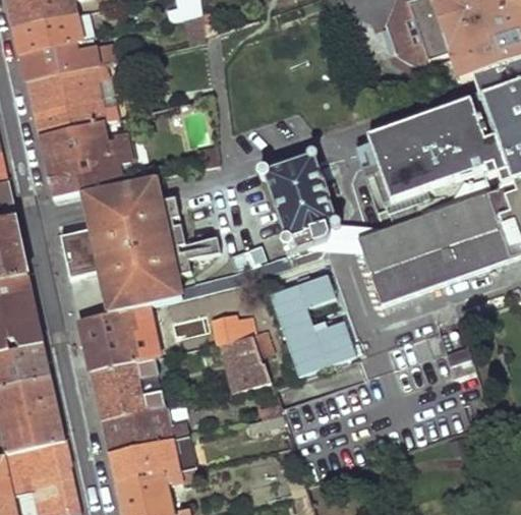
[(16,26),(76,12),(72,0),(10,0),(14,14),(16,26)]
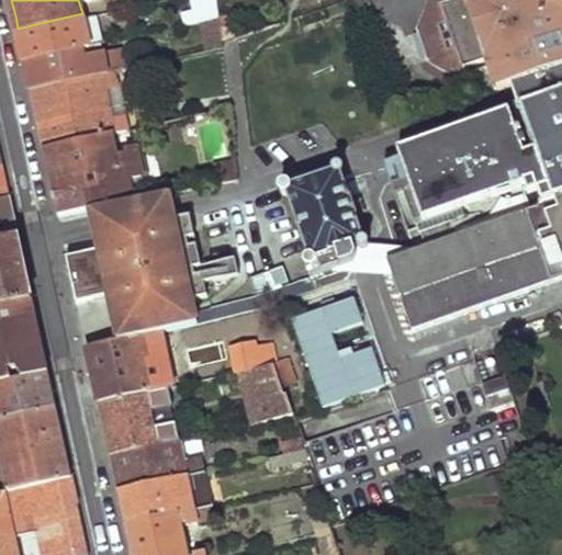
[(220,12),(217,0),(191,0),(195,18),(220,12)]
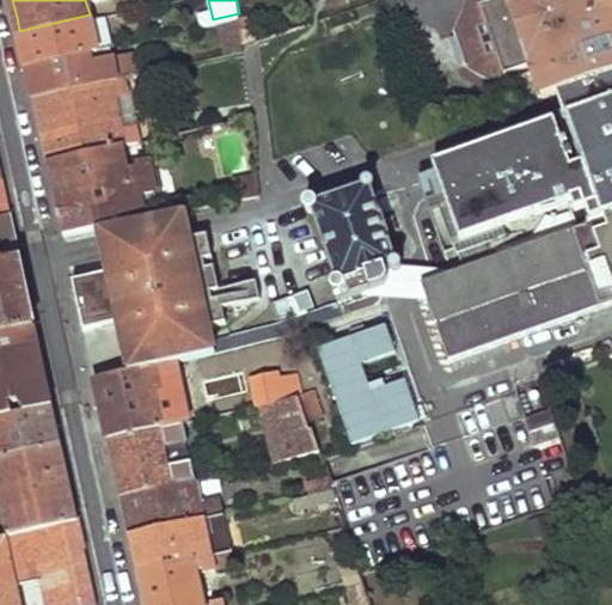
[(503,67),(482,0),(464,0),(453,26),(464,57),(499,77),(503,67)]
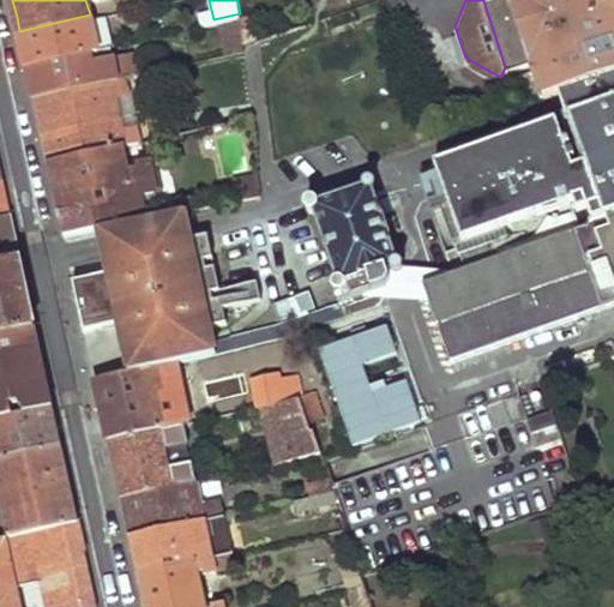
[(483,0),(505,67),(533,58),(545,94),(561,88),(613,70),(613,0),(483,0)]
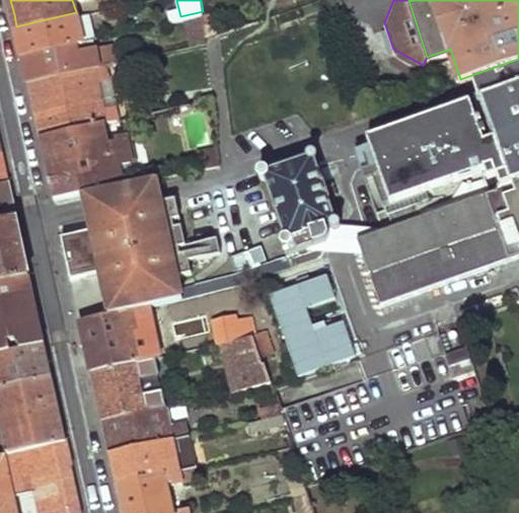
[(92,35),(96,34),(92,9),(76,12),(79,31),(85,30),(86,38),(92,35)]
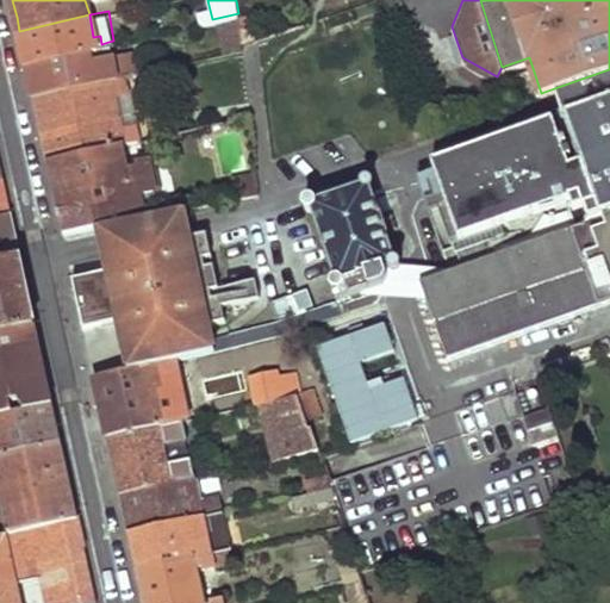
[(238,13),(212,19),(201,22),(209,54),(242,47),(241,38),(238,13)]
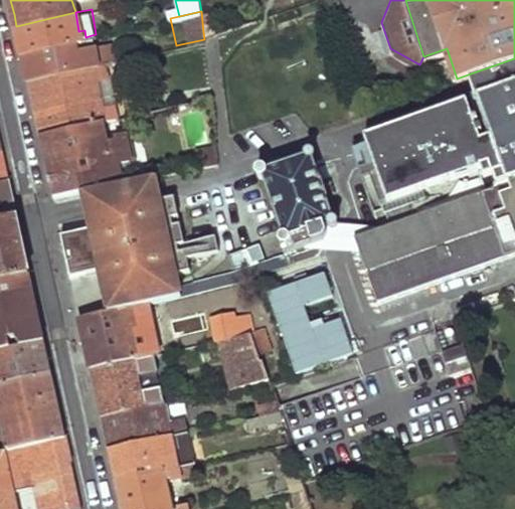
[(73,39),(86,37),(84,30),(78,31),(75,12),(16,26),(19,38),(21,50),(73,39)]
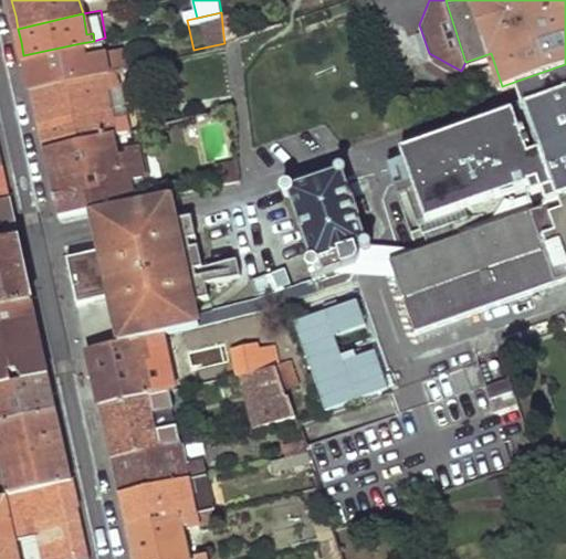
[(161,33),(153,34),(158,57),(166,55),(161,33)]
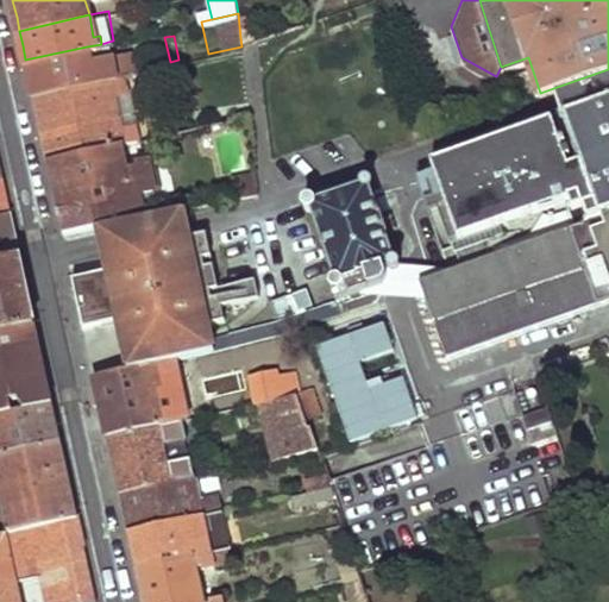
[(88,56),(110,52),(108,42),(101,44),(87,46),(88,56)]
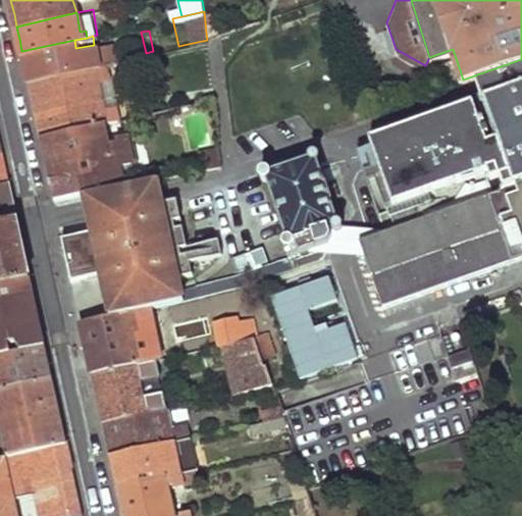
[(106,62),(114,60),(111,48),(96,50),(94,45),(75,48),(74,40),(21,51),(24,66),(28,80),(106,62)]
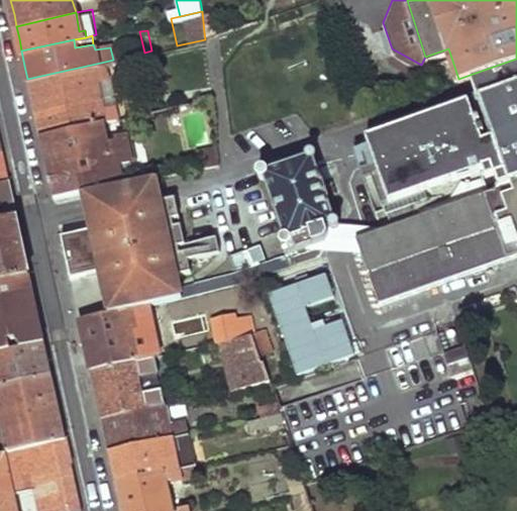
[(516,59),(473,74),(477,85),(480,95),(368,136),(381,174),(392,199),(493,158),(503,182),(497,184),(490,191),(357,238),(360,245),(380,301),(516,251),(516,59)]
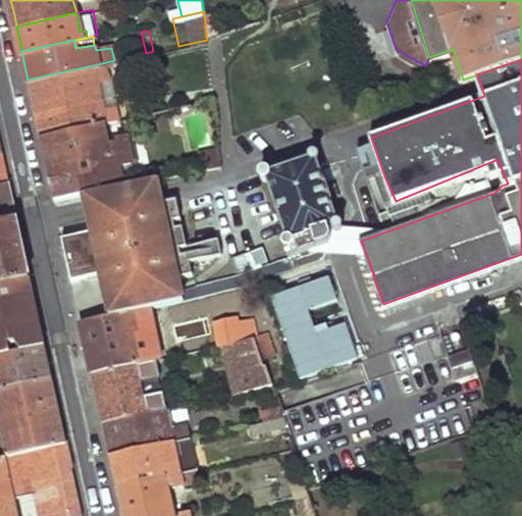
[(105,120),(117,116),(114,105),(103,107),(96,78),(109,74),(106,62),(28,80),(35,108),(40,134),(105,120)]
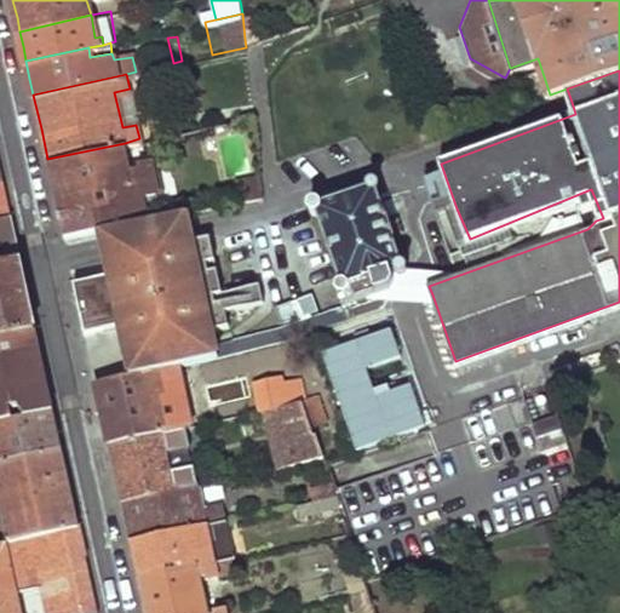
[(136,125),(130,89),(114,92),(122,127),(136,125)]
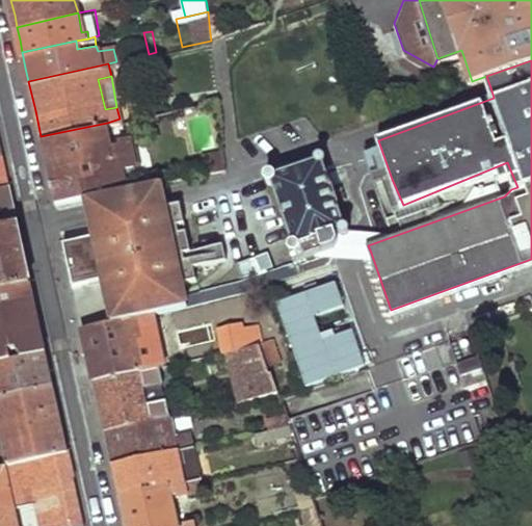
[(48,167),(142,148),(140,142),(125,145),(123,138),(111,140),(107,123),(41,136),(45,153),(48,167)]
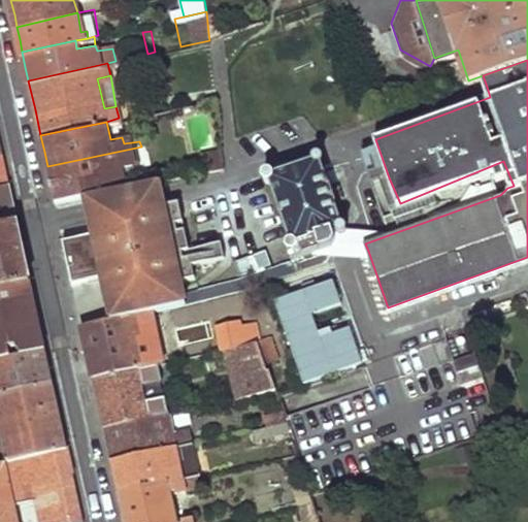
[(86,191),(121,185),(118,165),(151,157),(147,145),(141,147),(47,166),(52,184),(55,198),(86,191)]
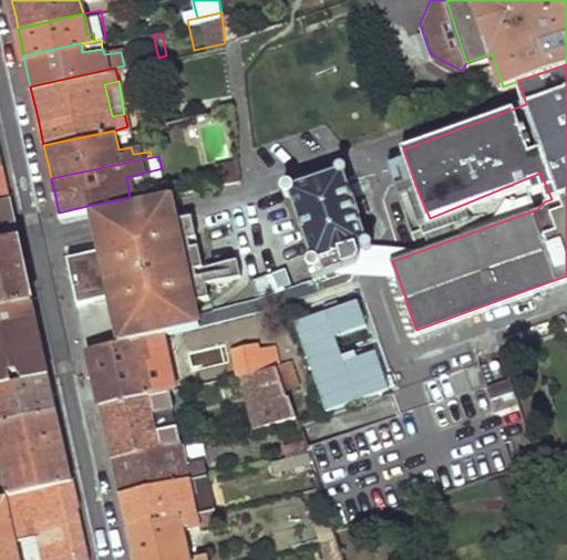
[(240,175),(238,156),(219,161),(223,178),(240,175)]
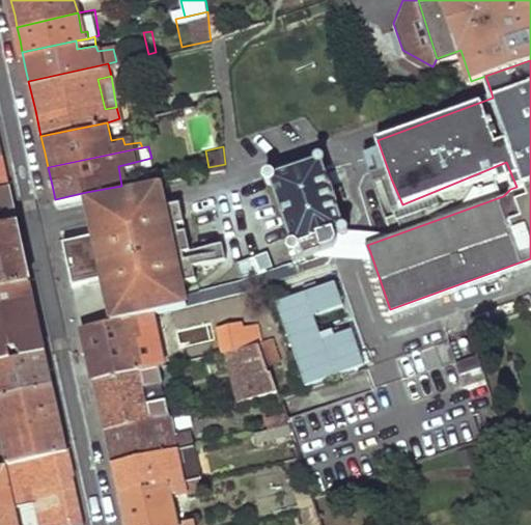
[(298,268),(331,256),(329,250),(328,246),(343,240),(340,227),(345,225),(336,197),(346,194),(341,180),(330,184),(320,158),(277,171),(269,169),(264,175),(236,184),(245,209),(236,212),(240,221),(233,223),(241,244),(247,242),(248,245),(274,237),(271,228),(275,226),(280,240),(250,249),(257,270),(295,259),(298,268)]
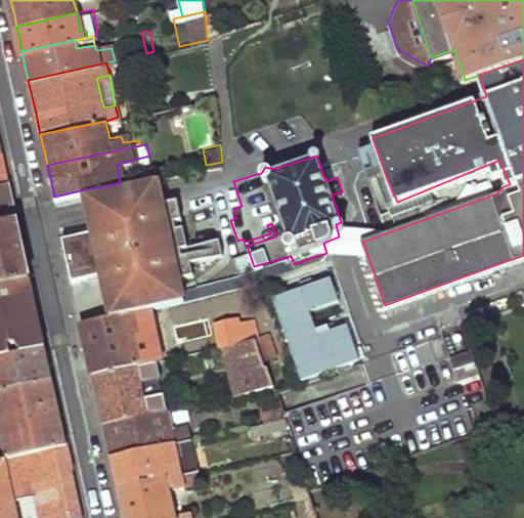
[(120,183),(85,189),(88,204),(93,228),(62,235),(72,278),(102,271),(112,311),(146,303),(182,295),(181,288),(178,274),(193,270),(190,259),(189,251),(197,250),(199,257),(214,254),(211,238),(187,243),(172,246),(162,200),(159,188),(156,175),(120,183)]
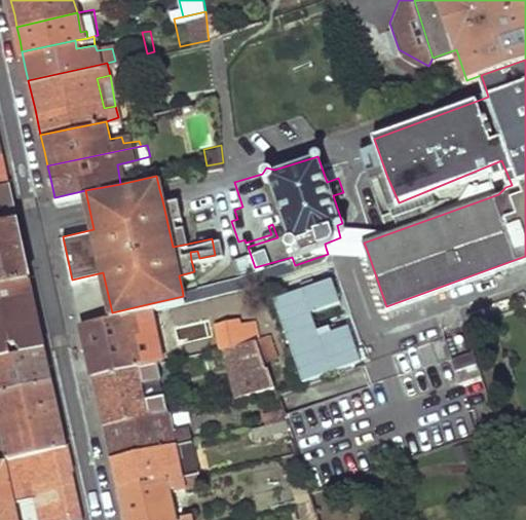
[(342,223),(337,225),(340,237),(325,244),(326,248),(367,250),(364,243),(498,194),(473,178),(460,197),(424,211),(421,202),(396,213),(398,220),(374,228),(372,226),(342,223)]
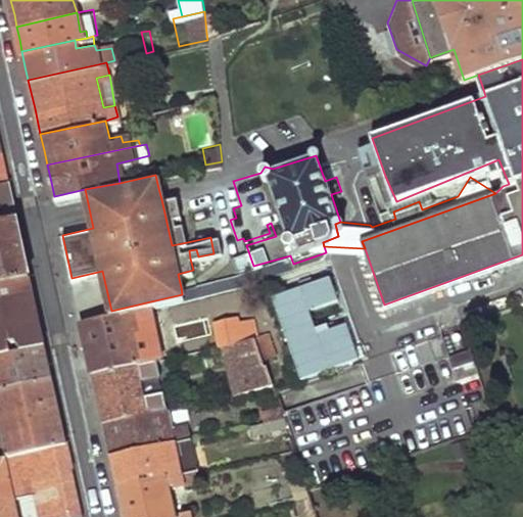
[(8,179),(0,180),(0,220),(16,217),(12,198),(8,179)]
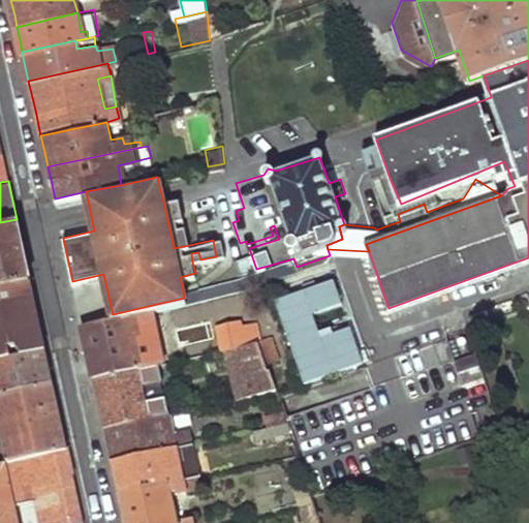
[(174,248),(189,245),(179,198),(163,202),(174,248)]
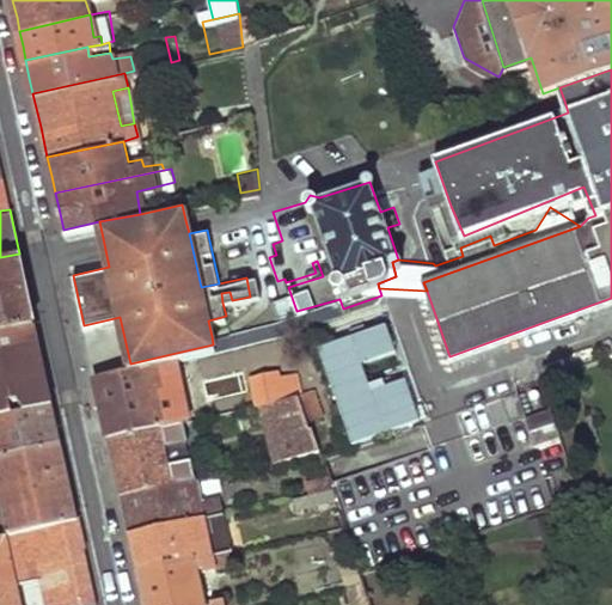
[(0,257),(0,330),(35,323),(26,289),(19,254),(0,257)]
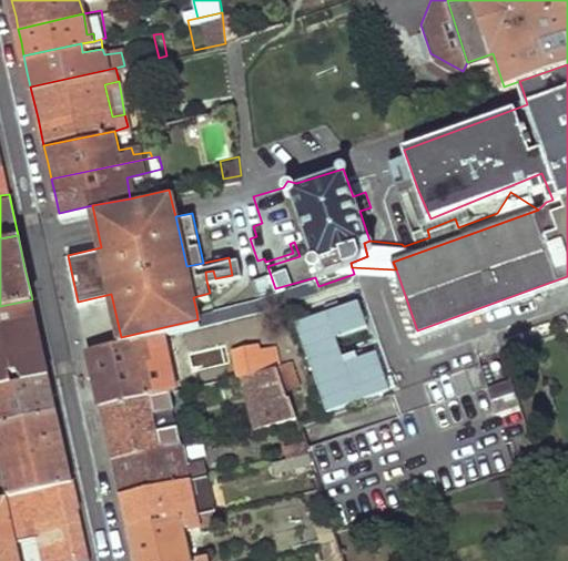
[(215,278),(213,271),(205,272),(206,281),(215,278)]
